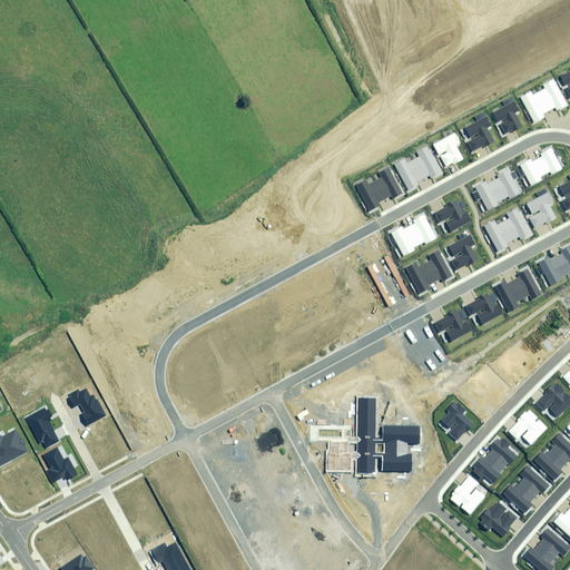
[(568,106),(553,80),(543,85),(546,89),(533,96),(531,92),(521,98),(536,124),(546,118),(543,114),(556,107),(558,111),(568,106)]
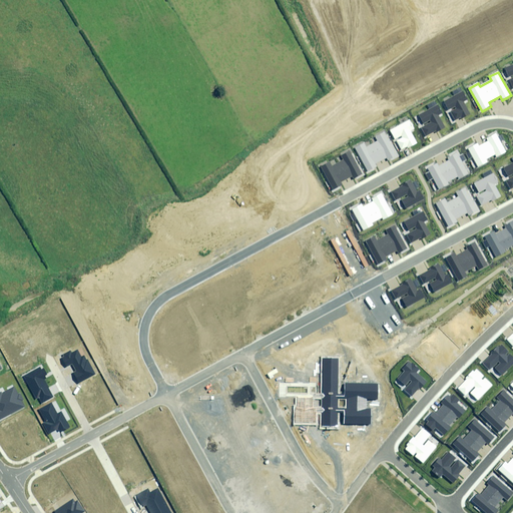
[(467,98),(461,88),(453,92),(455,95),(445,101),(455,120),(460,117),(460,119),(470,113),(463,101),(467,98)]
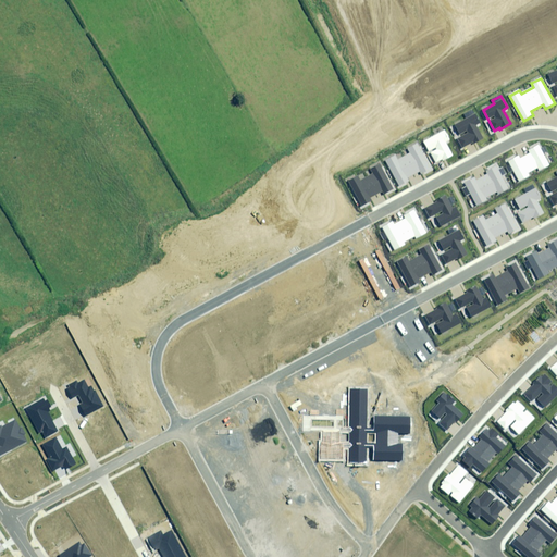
[(480,121),(473,110),(463,114),(466,119),(455,124),(462,137),(458,139),(462,147),(471,141),(472,144),(482,137),(474,124),(480,121)]
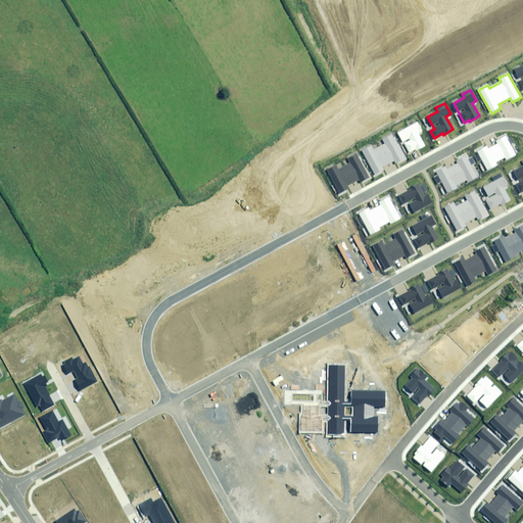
[(423,132),(418,123),(398,133),(410,152),(416,148),(417,150),(425,145),(419,134),(423,132)]
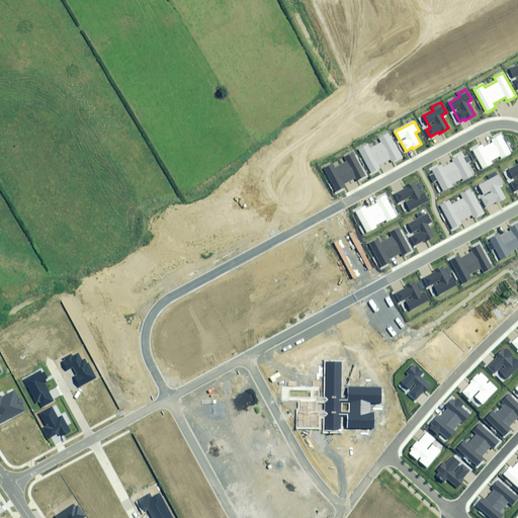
[(402,157),(389,134),(379,139),(381,142),(370,148),(368,145),(359,150),(373,174),(382,168),(380,165),(391,159),(393,162),(402,157)]
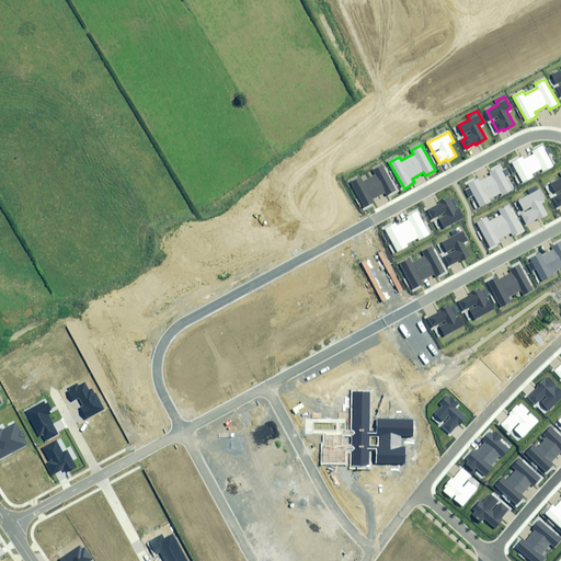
[(523,157),(512,162),(524,183),(534,178),(533,174),(541,169),(544,172),(553,167),(541,146),(531,151),(534,153),(524,159),(523,157)]
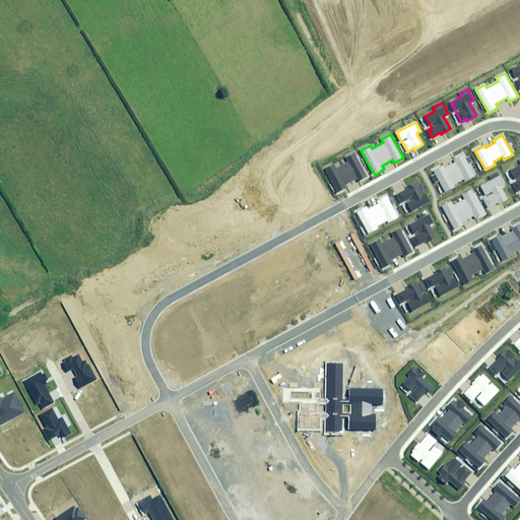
[(368,177),(354,152),(345,157),(347,163),(336,169),(334,164),(325,170),(338,193),(347,188),(345,185),(356,179),(359,182),(368,177)]
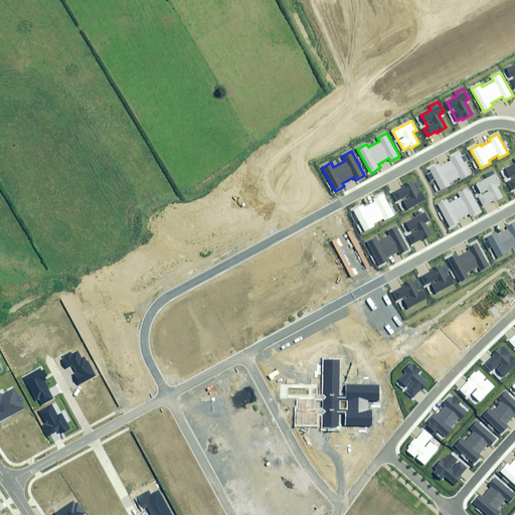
[(471,174),(458,152),(450,157),(452,160),(441,166),(439,163),(430,168),(442,190),(451,185),(450,183),(461,177),(462,179),(471,174)]
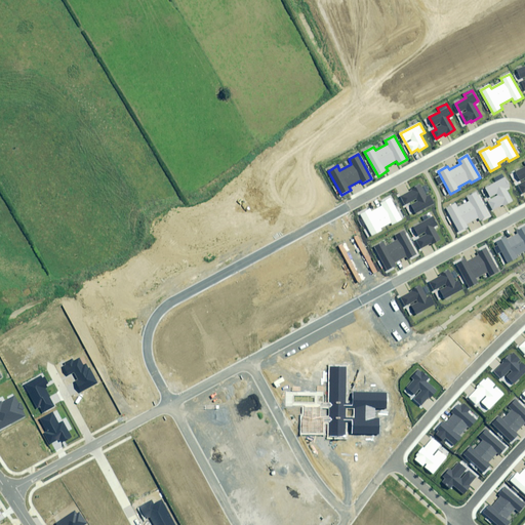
[(524,167),(516,172),(521,183),(518,185),(523,194),(524,193),(524,167)]
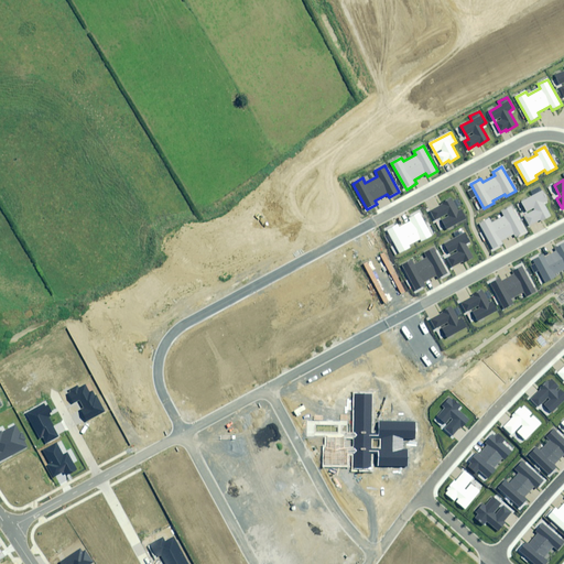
[(549,202),(542,191),(521,203),(528,214),(523,216),(529,226),(540,219),(541,221),(551,216),(544,204),(549,202)]
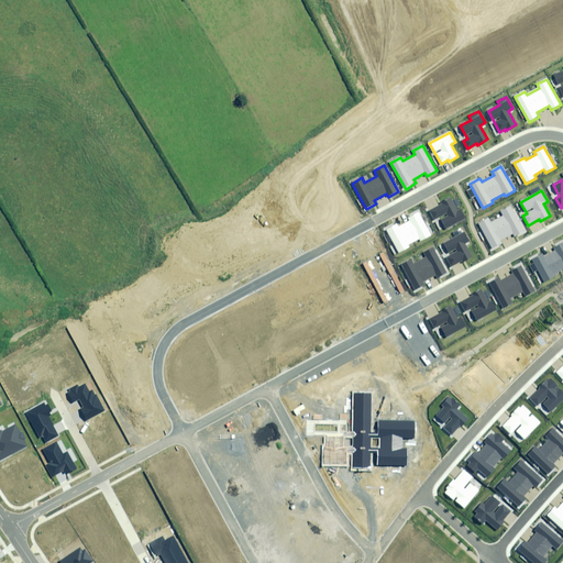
[(442,203),(429,211),(434,219),(440,217),(446,229),(465,218),(462,210),(459,211),(451,197),(442,202),(442,203)]
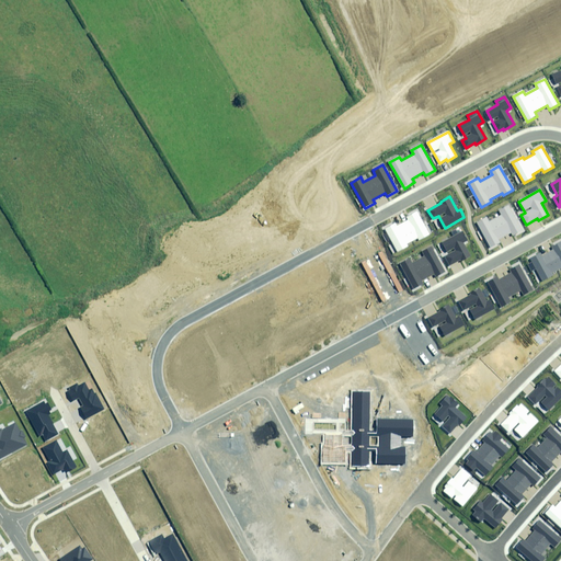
[(524,231),(510,206),(500,212),(502,215),(490,221),(488,218),(478,224),(492,249),(503,243),(501,239),(512,232),(514,237),(524,231)]
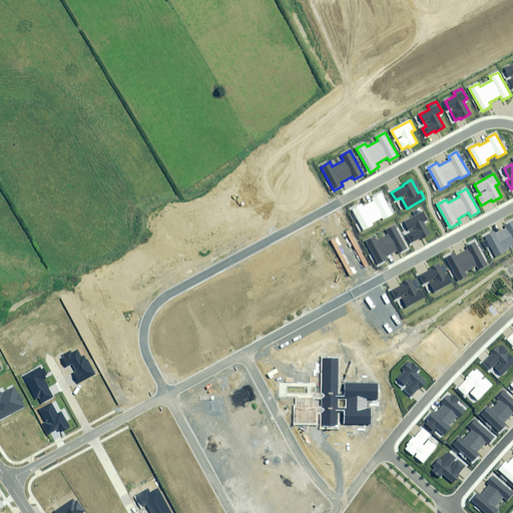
[(363,204),(353,210),(364,230),(374,225),(373,223),(382,217),(383,219),(393,214),(382,194),(373,199),(374,201),(364,207),(363,204)]
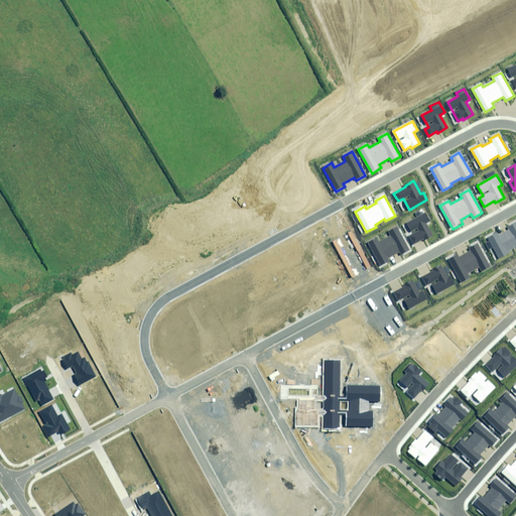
[(430,221),(425,213),(406,223),(412,234),(409,236),(413,244),(424,238),(425,240),(433,235),(426,223),(430,221)]
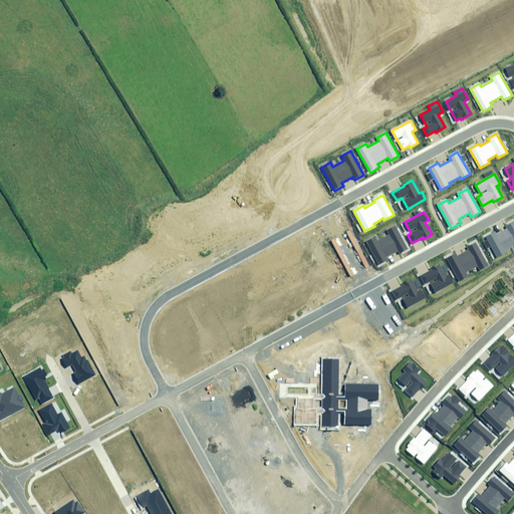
[(496,233),(487,238),(497,258),(508,253),(506,250),(513,245),(513,223),(506,227),(507,230),(497,235),(496,233)]
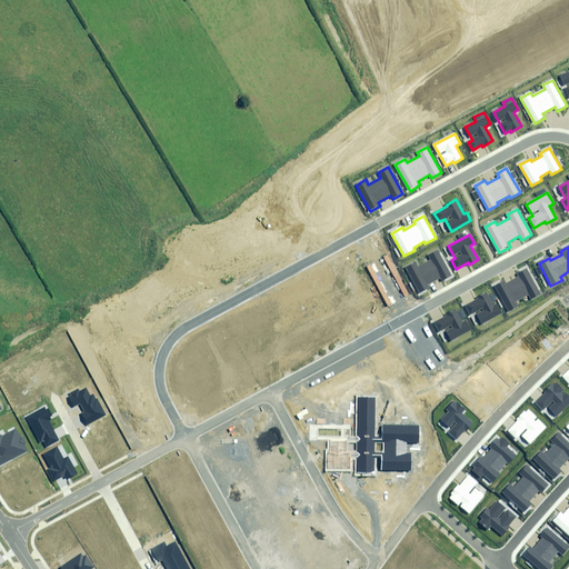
[(416,263),(406,269),(419,292),(429,287),(428,283),(439,277),(441,280),(451,275),(438,251),(429,257),(430,260),(418,267),(416,263)]
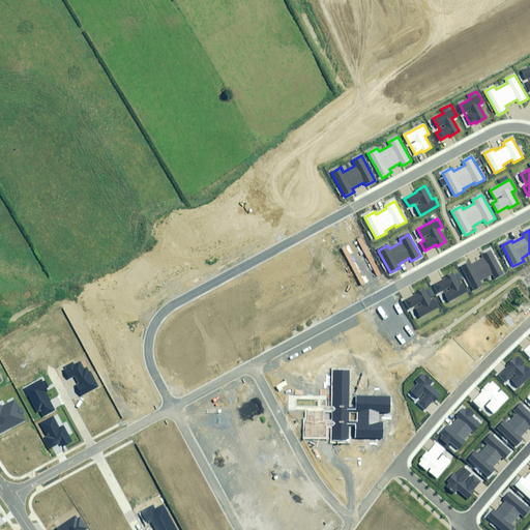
[(472,262),(462,267),(473,289),(484,283),(482,280),(493,274),(495,277),(503,273),(492,252),(482,257),(483,259),(473,265),(472,262)]
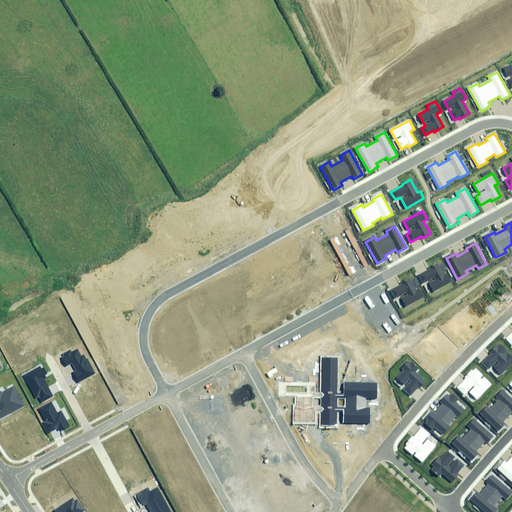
[(439,264),(419,275),(424,283),(428,281),(433,291),(451,282),(447,274),(445,275),(439,264)]
